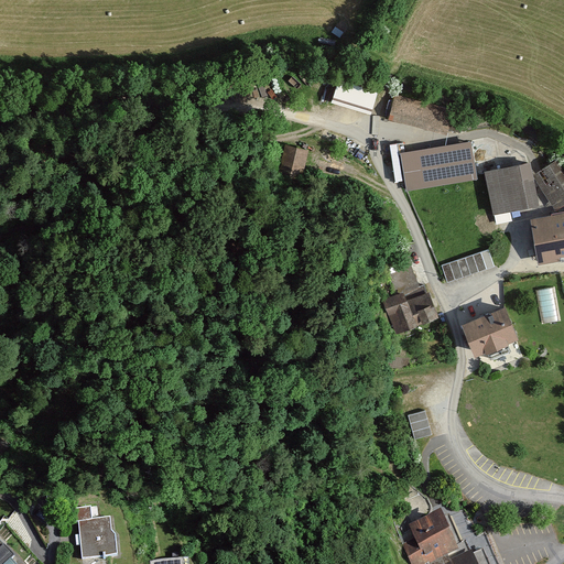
[(335,86),(334,105),(372,107),(375,88),(335,86)]
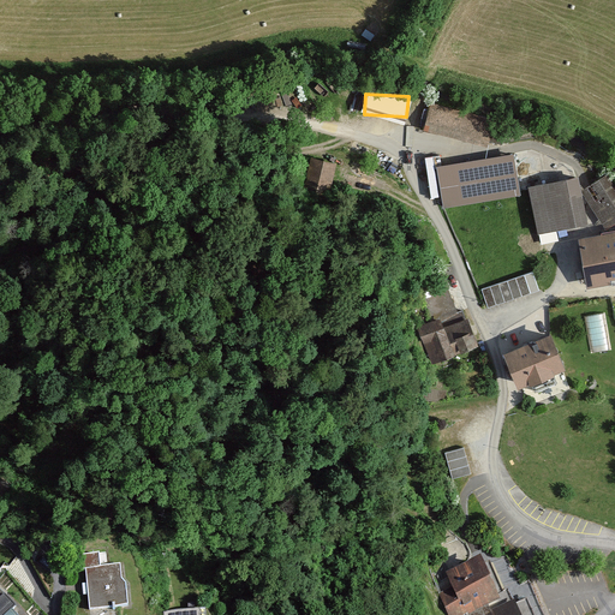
[(466,136),(469,125),(471,125),(473,109),(429,102),(425,129),(466,136)]
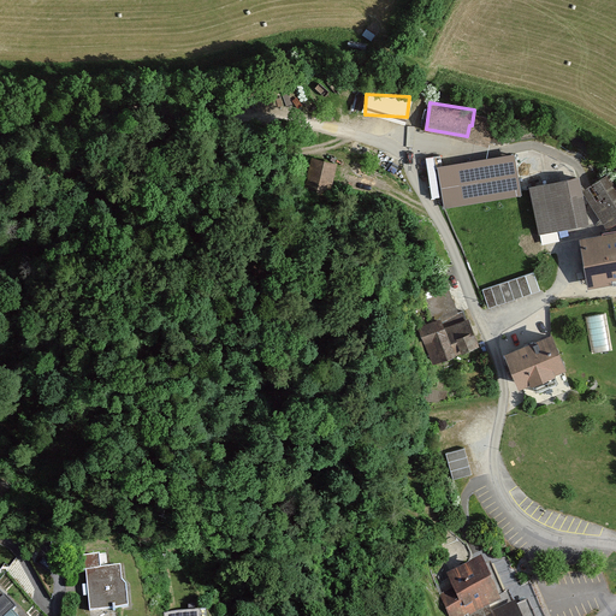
[(311,157),(308,179),(335,182),(336,160),(311,157)]
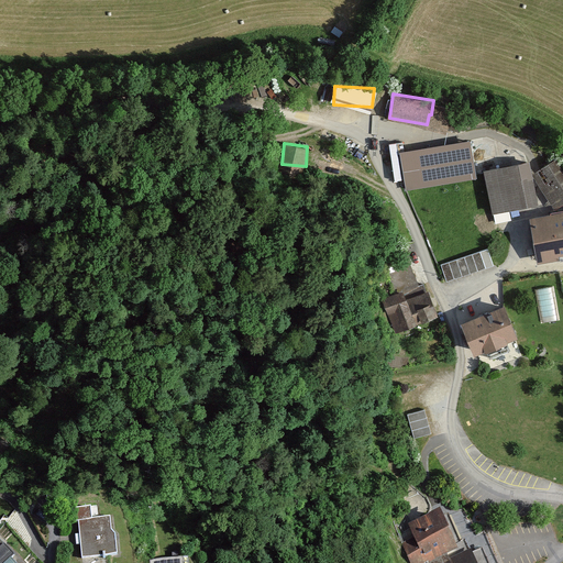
[(473,146),(403,157),(408,192),(478,181),(473,146)]
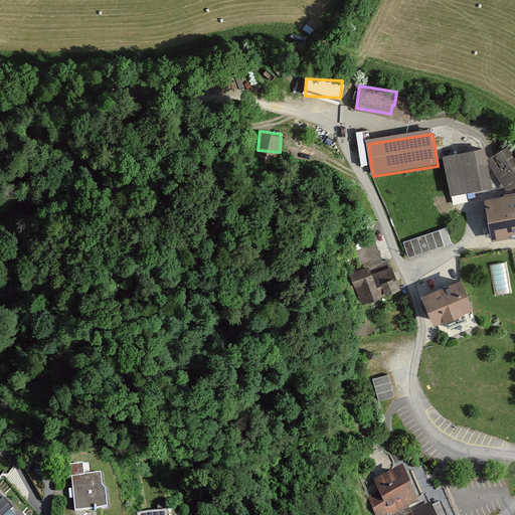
[(514,198),(514,155),(511,150),(492,164),(514,199),(514,198)]
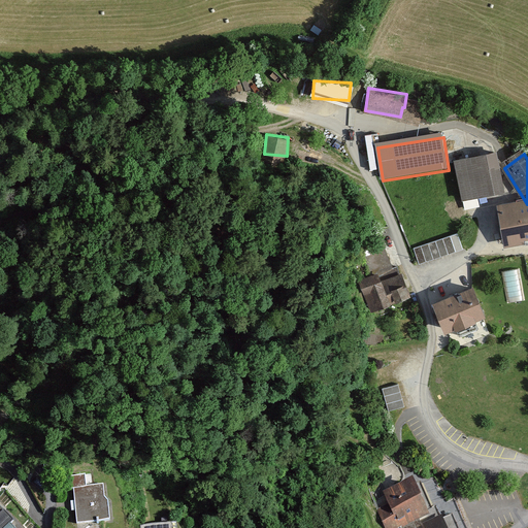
[(497,158),(456,165),(463,207),(505,199),(497,158)]
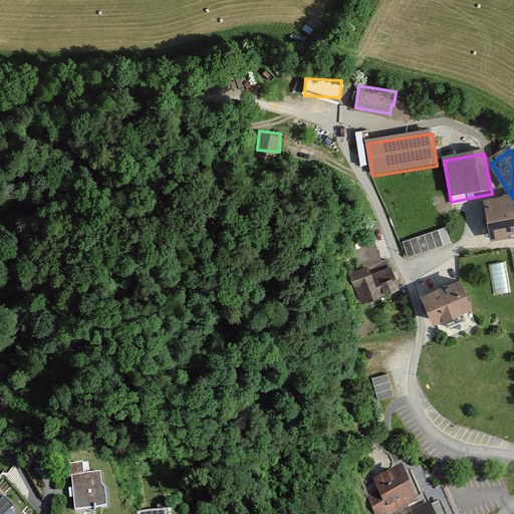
[(513,202),(490,205),(495,243),(513,240),(513,202)]
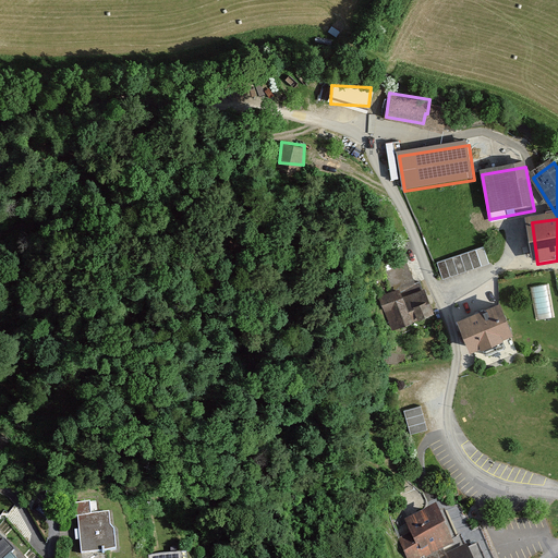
[(483,247),(437,263),(443,279),(489,264),(483,247)]
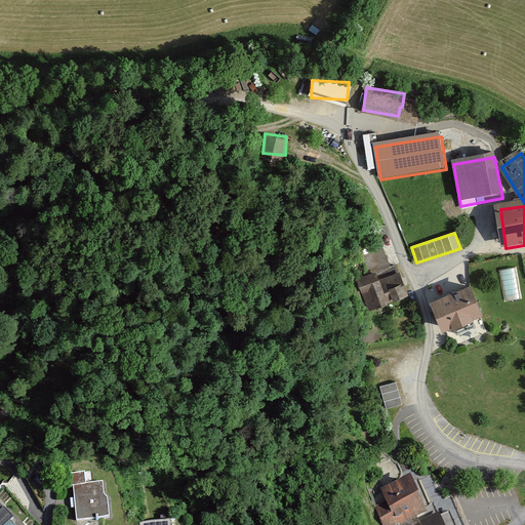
[(412,304),(395,266),(358,282),(375,320),(412,304)]
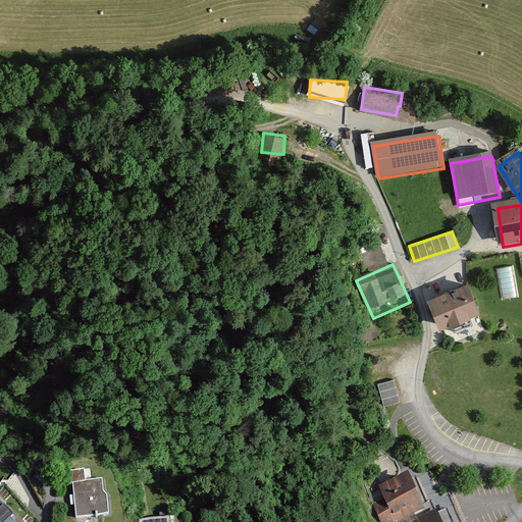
[(500,267),(504,298),(519,296),(514,264),(500,267)]
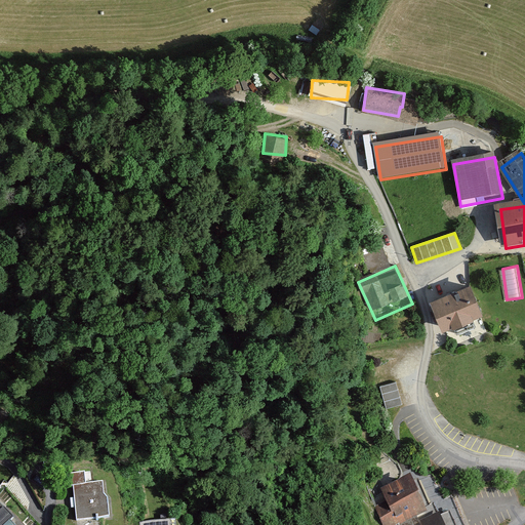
[(470,284),(429,301),(443,333),(451,330),(452,333),(474,324),(473,321),(484,316),(470,284)]
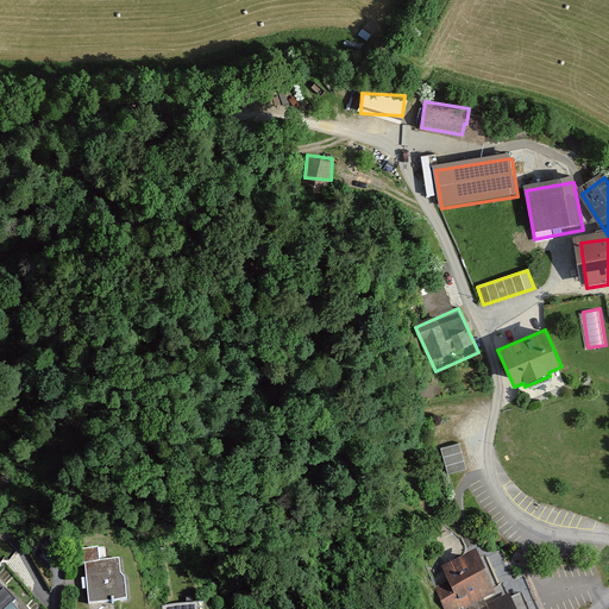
[(443,446),(450,472),(469,468),(462,440),(443,446)]
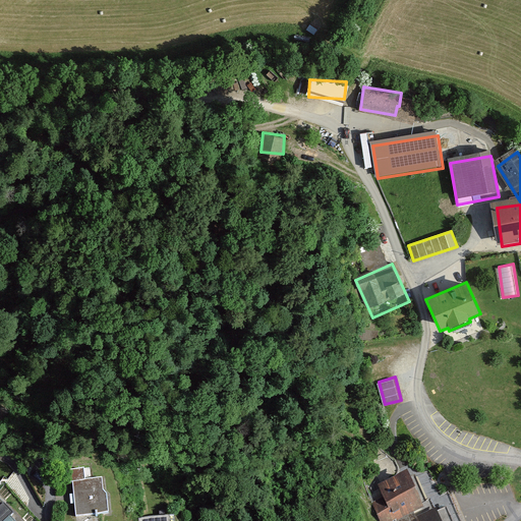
[(82,468),(61,471),(63,482),(73,481),(77,514),(109,510),(107,493),(103,488),(102,476),(83,478),(82,468)]
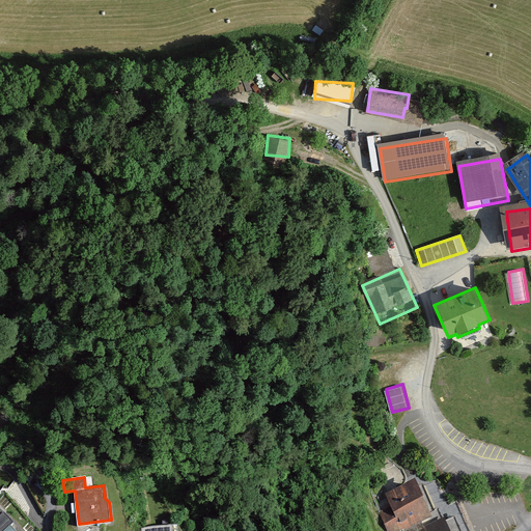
[(440,479),(427,484),(432,498),(446,493),(440,479)]
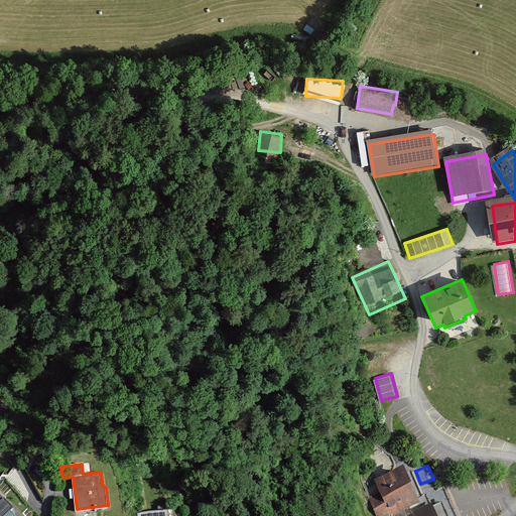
[(400,468),(372,481),(378,494),(365,500),(372,515),(433,515),(427,503),(417,507),(400,468)]
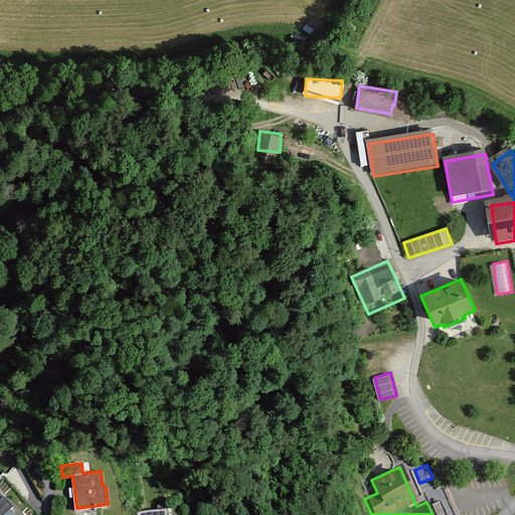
[(0,509),(4,514),(2,514),(20,514),(15,508),(19,505),(7,492),(0,498),(0,509)]
